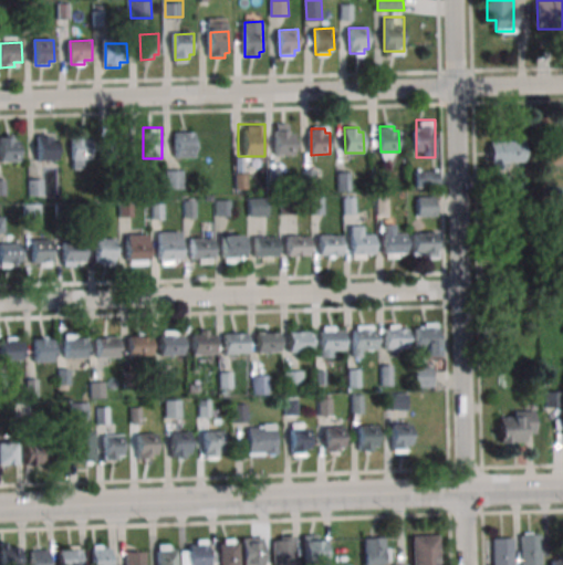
[(294,134),(295,155),(277,155),(275,129),(290,129),(290,134),(294,134)]
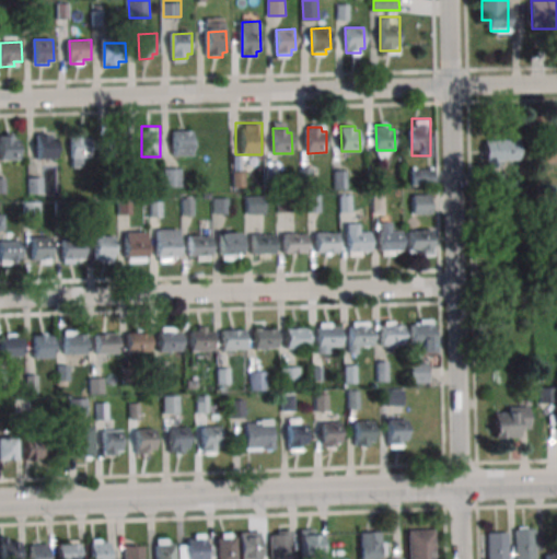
[(175,129),(175,155),(194,155),(194,129),(175,129)]
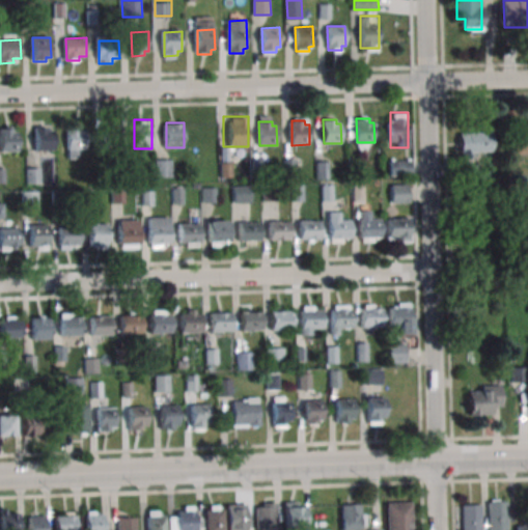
[(513,152),(527,152),(527,122),(513,123),(513,152)]
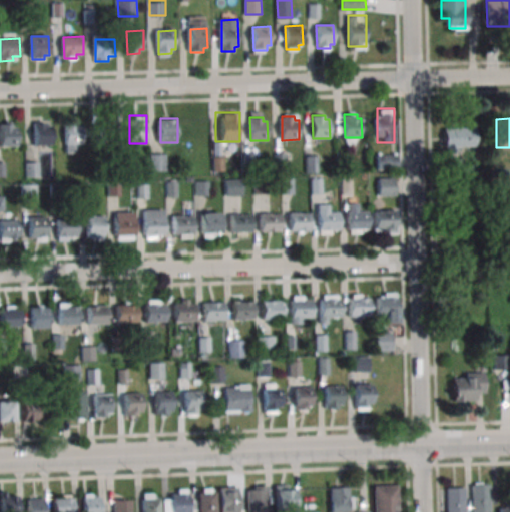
[(83,125),(84,144),(67,145),(66,122),(79,121),(79,125),(83,125)]
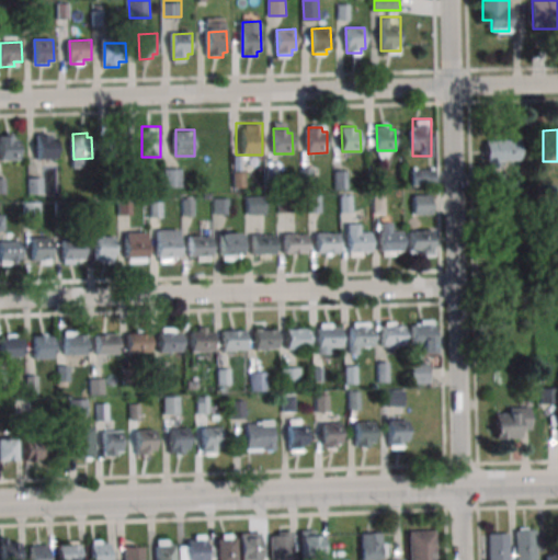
[(57,139),(58,160),(40,160),(38,135),(53,134),(53,139),(57,139)]
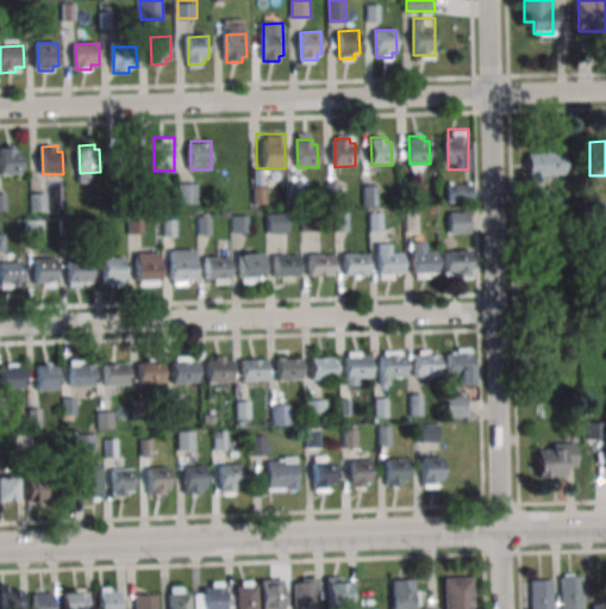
[(22,151),(23,174),(2,175),(1,148),(17,147),(17,153),(22,151)]
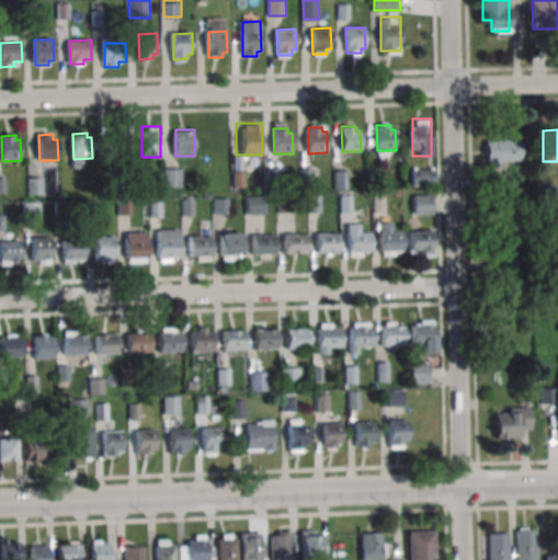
[(522,135),(487,135),(487,163),(522,163),(522,135)]
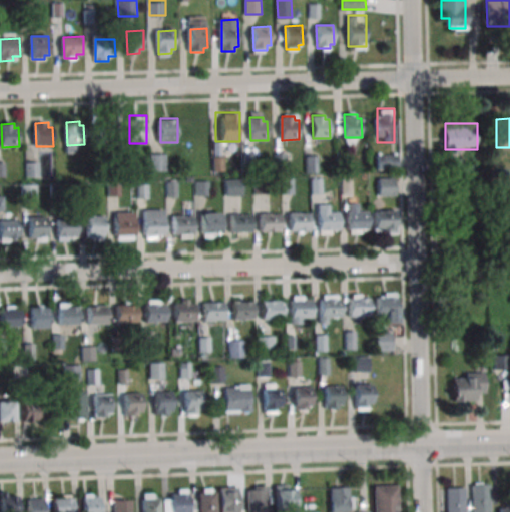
[(151,170),(168,170),(168,152),(151,152),(151,170)]
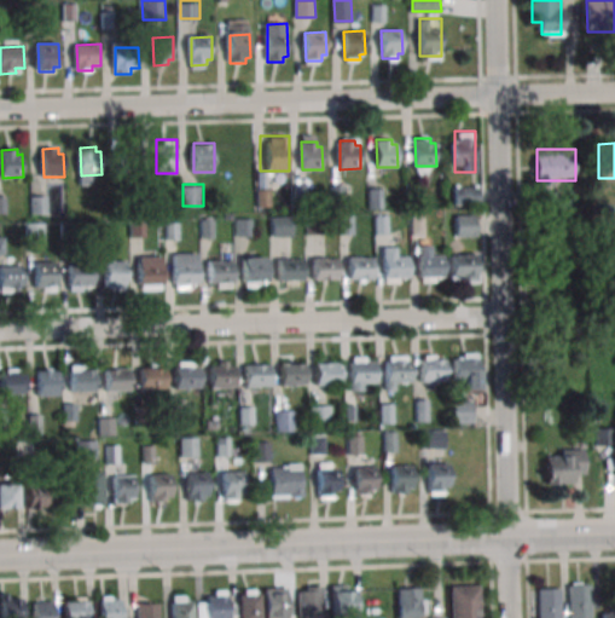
[(456,185),(456,204),(481,204),(481,185),(456,185)]
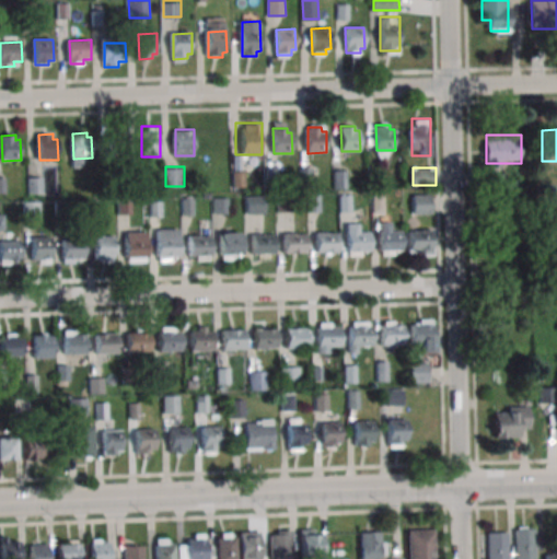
[(415,213),(433,213),(433,193),(415,193),(415,213)]
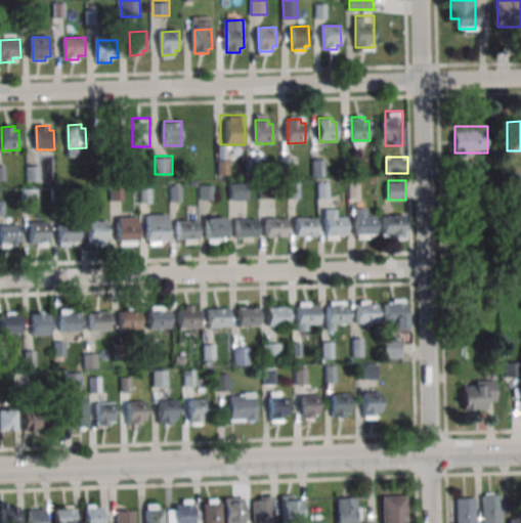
[(231,182),(231,200),(250,200),(250,182),(231,182)]
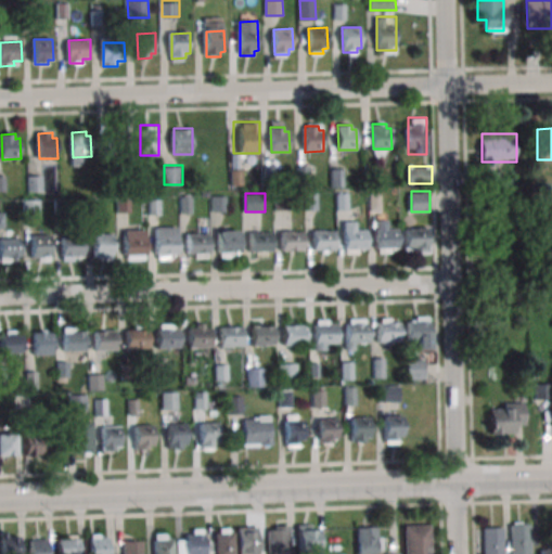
[(179,228),(179,254),(158,255),(157,228),(179,228)]
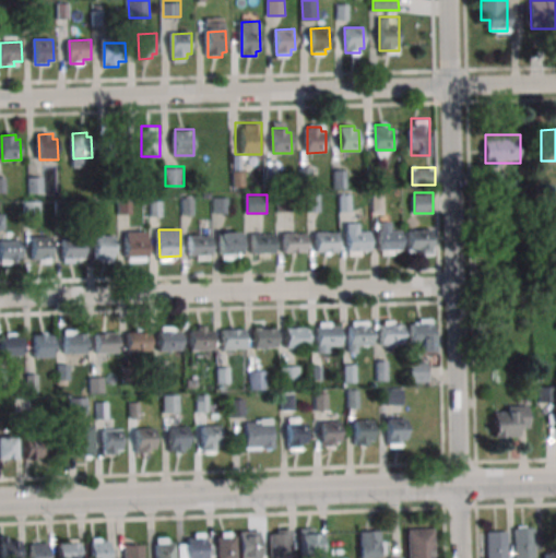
[(149,230),(149,258),(128,258),(127,230),(149,230)]
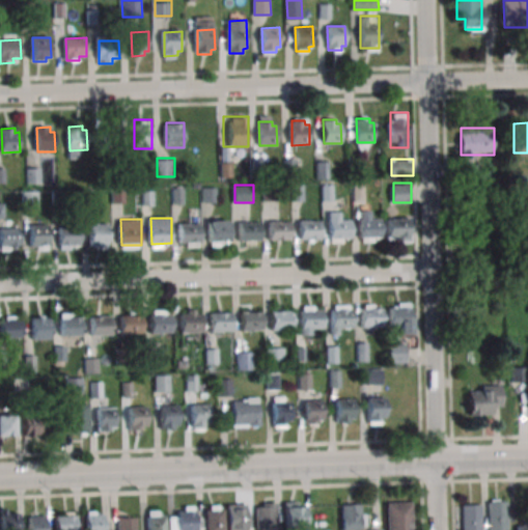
[(409,219),(410,236),(389,236),(389,219),(409,219)]
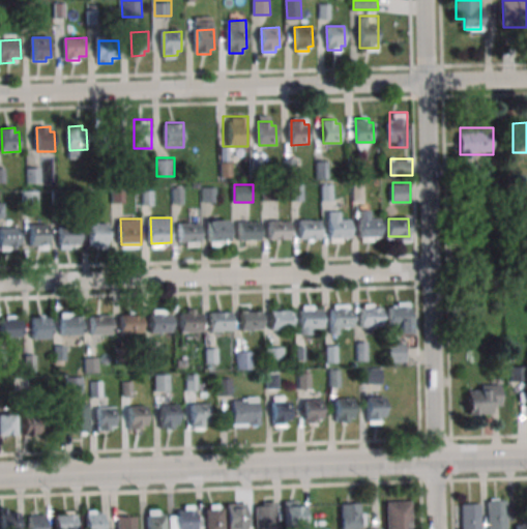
[(350,219),(351,237),(330,238),(330,221),(350,219)]
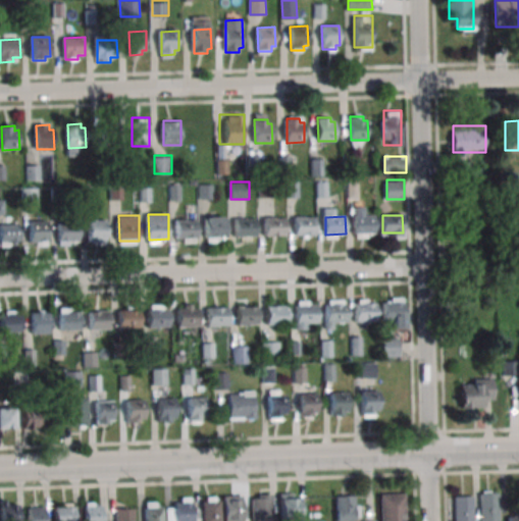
[(374,216),(375,233),(355,233),(355,216),(374,216)]
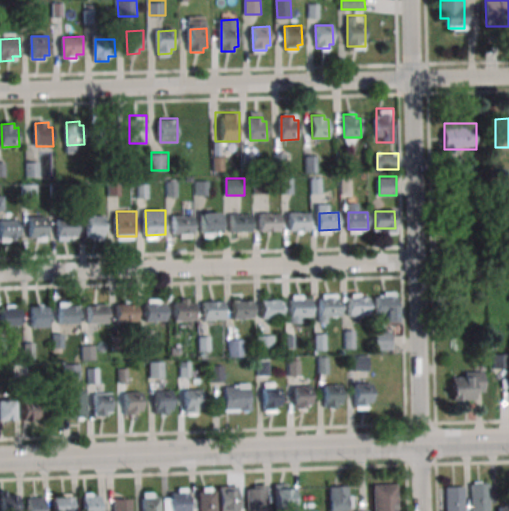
[(309,213),(310,230),(290,230),(290,213),(309,213)]
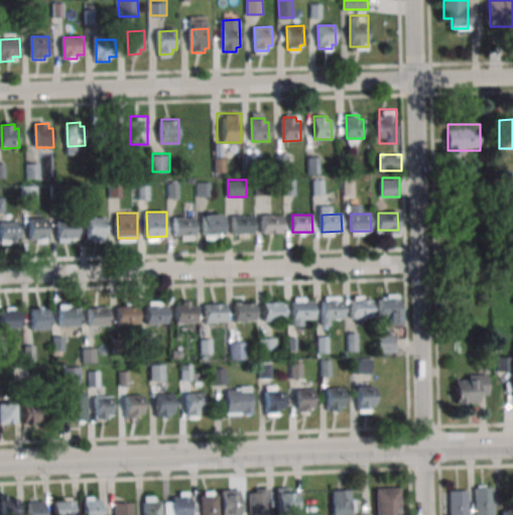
[(281,216),(282,233),(262,233),(262,216),(281,216)]
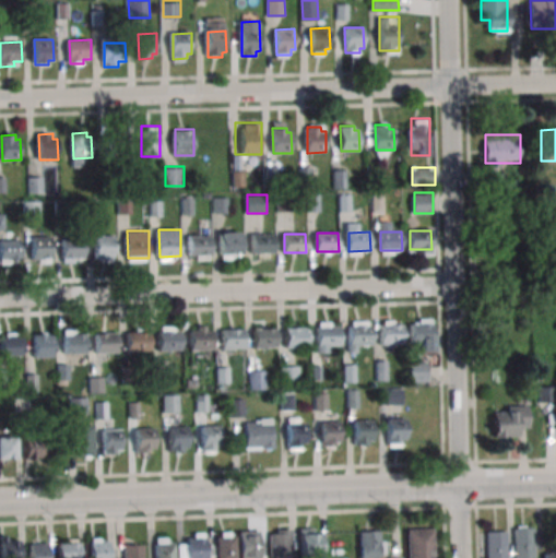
[(275,235),(275,253),(255,253),(255,235),(275,235)]
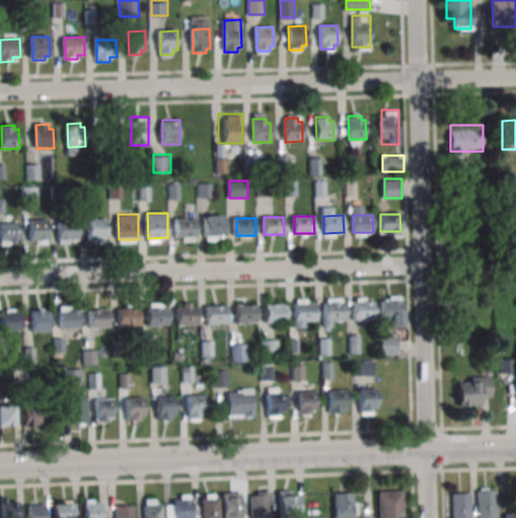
[(48,219),(49,244),(31,244),(30,219),(48,219)]
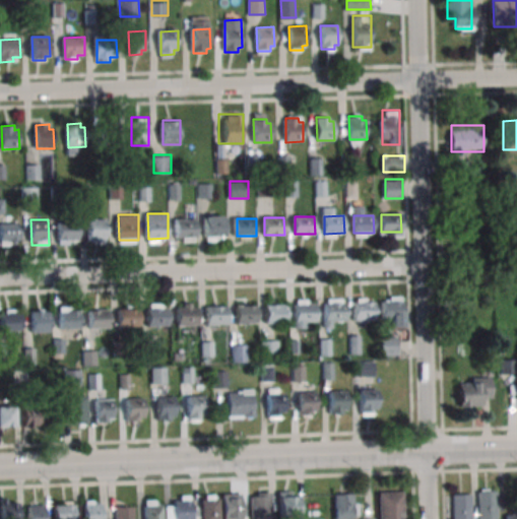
[(107,219),(108,244),(89,245),(89,219),(107,219)]
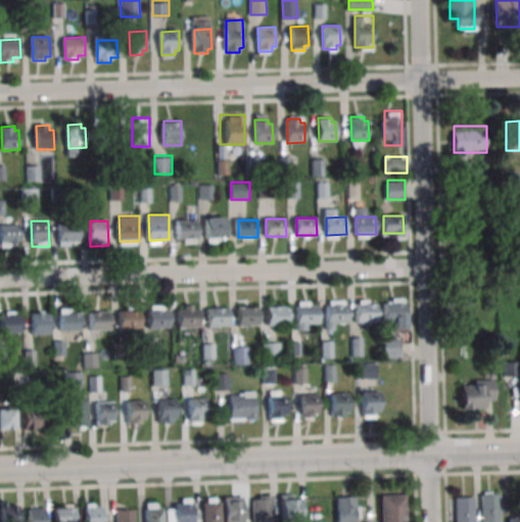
[(228,221),(228,238),(208,238),(208,221),(228,221)]
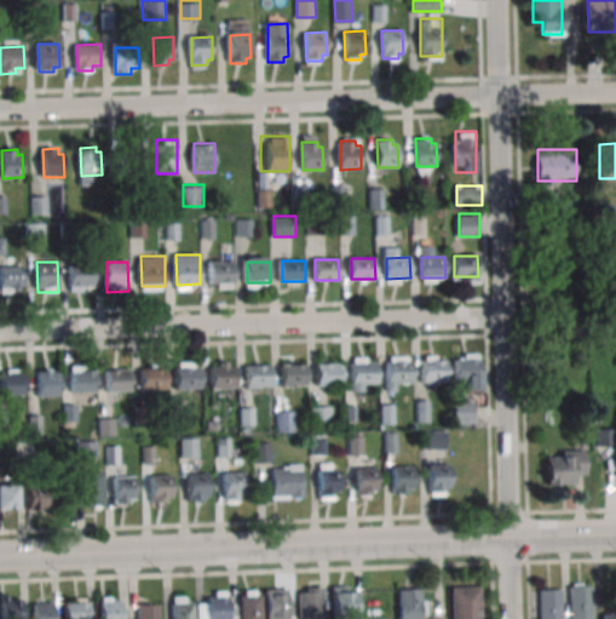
[(235,263),(235,284),(212,285),(211,264),(235,263)]
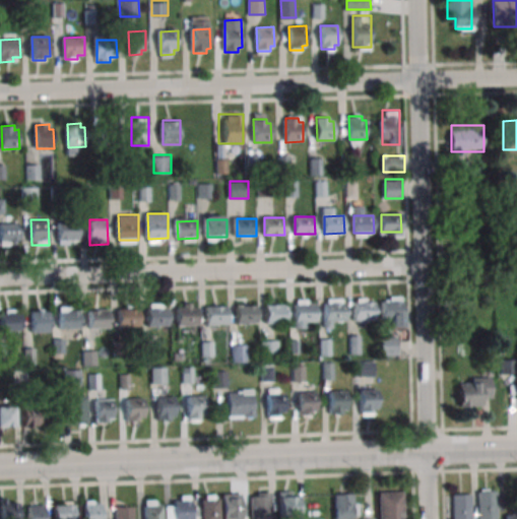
[(79,222),(79,240),(60,241),(59,223),(79,222)]
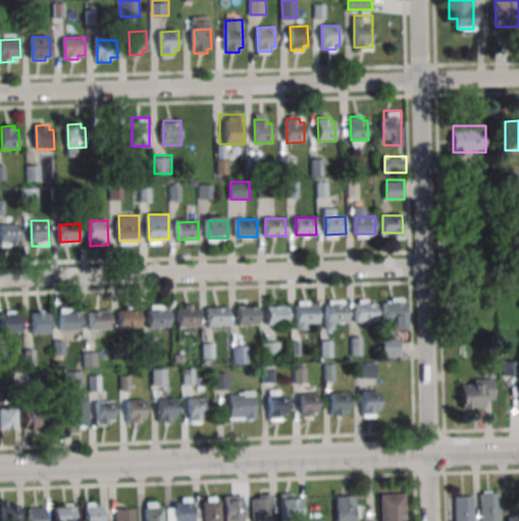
[(0,225),(20,225),(20,242),(1,243),(0,225)]
